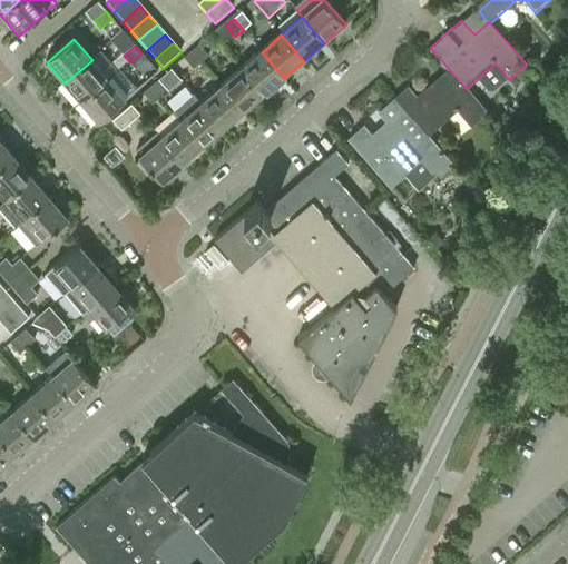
[(202,65),(209,58),(199,48),(192,53),(202,65)]
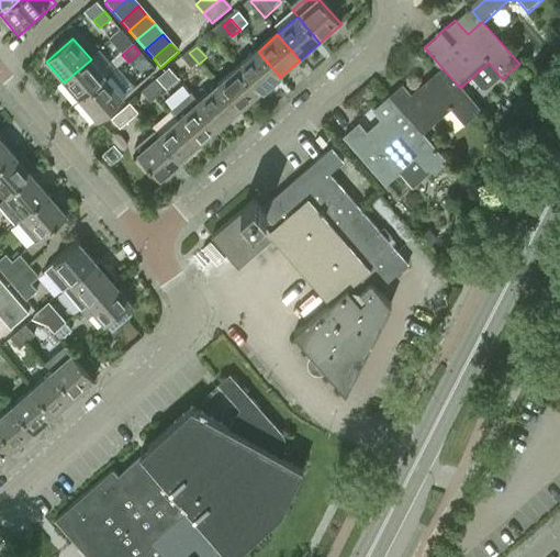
[(280,77),(258,52),(238,68),(260,95),(264,98),(277,87),(273,84),(280,77)]
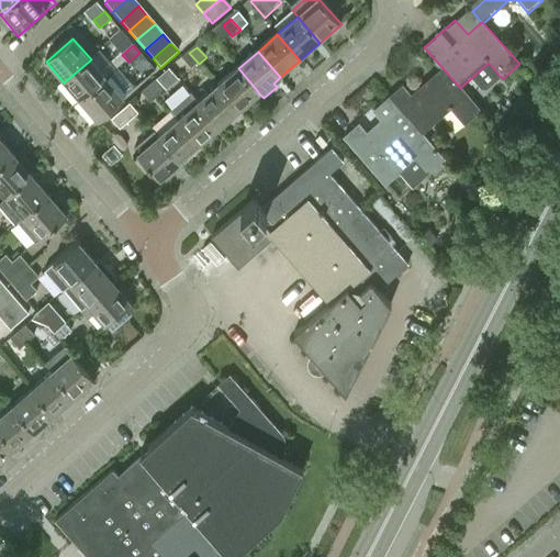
[(136,71),(147,62),(140,53),(129,62),(136,71)]
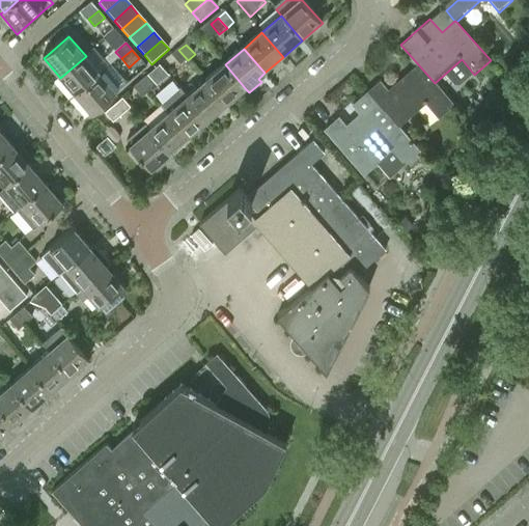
[(182,66),(188,60),(178,50),(172,56),(182,66)]
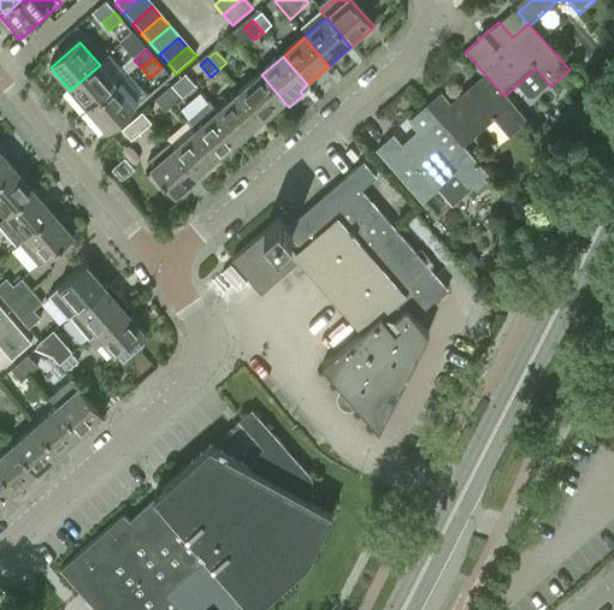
[(89,112),(118,87),(100,65),(70,90),(89,112)]
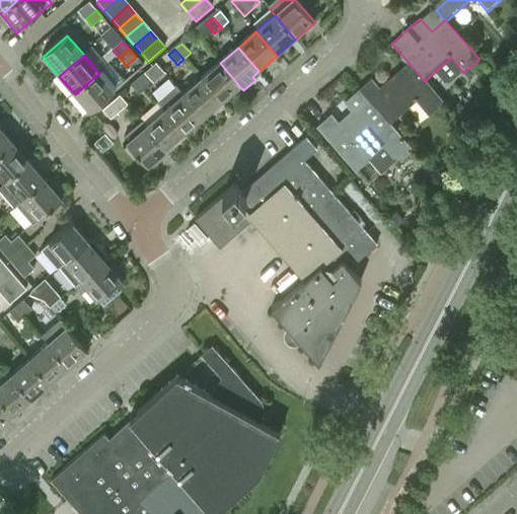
[(222,102),(240,87),(220,63),(202,79),(222,102)]
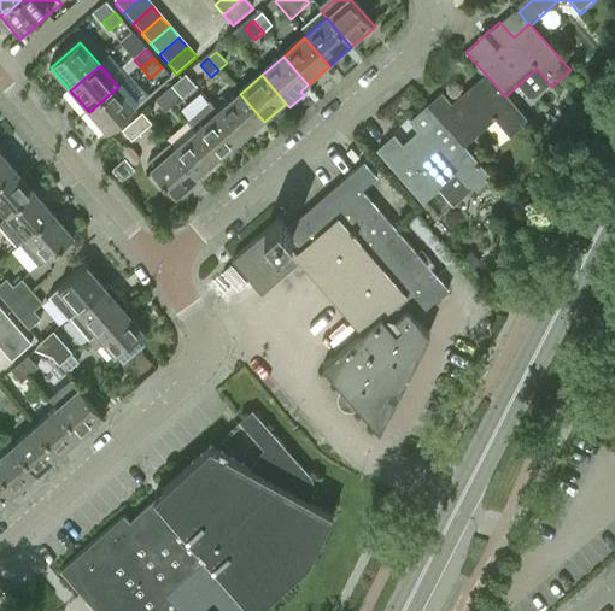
[(528,124),(505,97),(486,75),(475,84),(479,88),(461,104),(447,88),(427,106),(464,147),(495,121),(511,140),(528,124)]
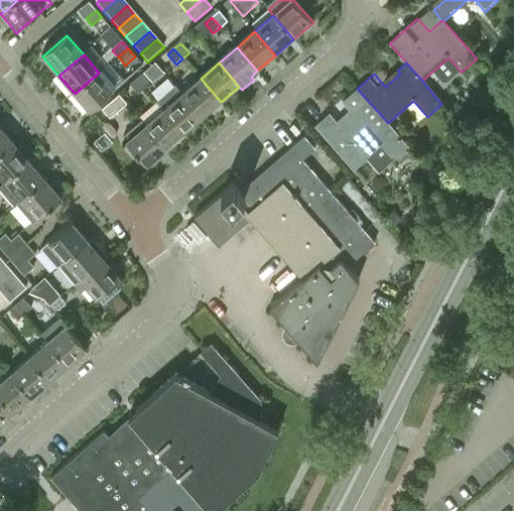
[(91,112),(115,91),(99,73),(75,94),(91,112)]
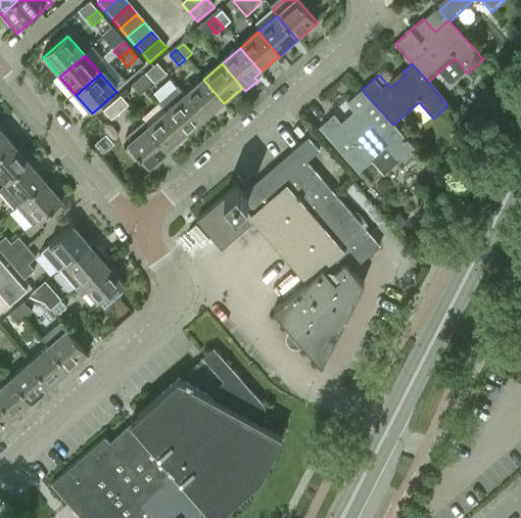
[(149,91),(155,86),(146,76),(141,81),(149,91)]
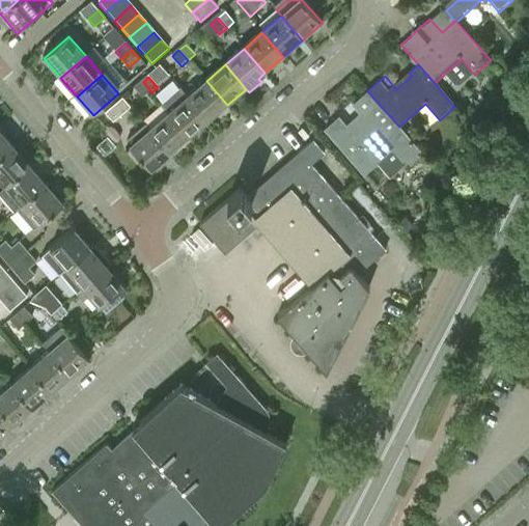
[(209,121),(227,105),(206,81),(187,98),(209,121)]
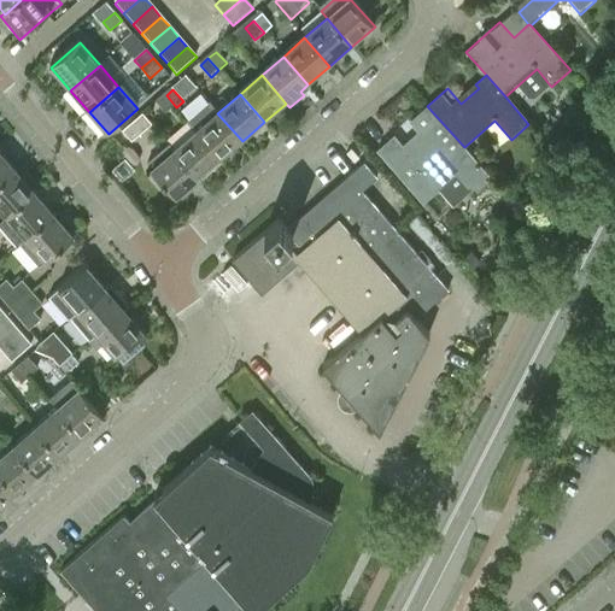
[(168,116),(176,107),(167,95),(157,104),(168,116)]
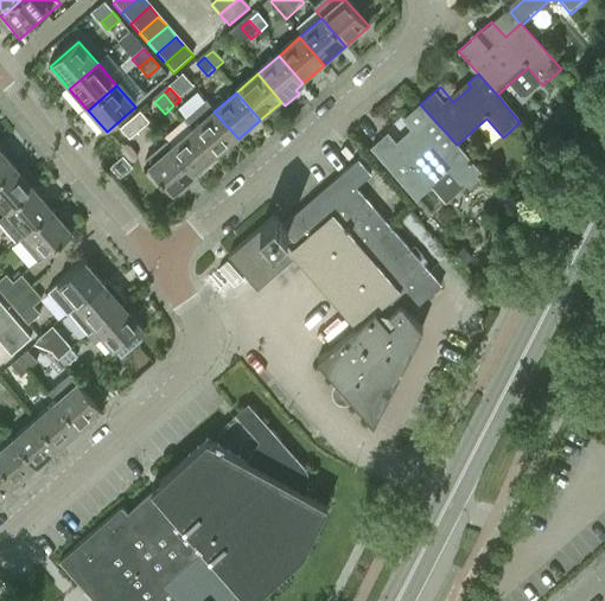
[(217,158),(239,139),(214,112),(207,103),(185,122),(192,130),(217,158)]
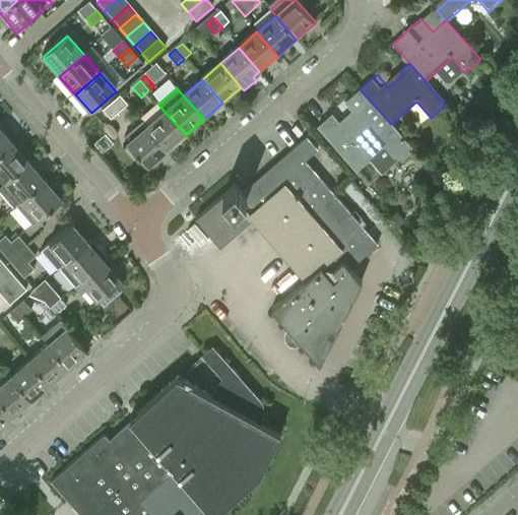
[(411,147),(391,124),(360,89),(344,103),(351,112),(337,125),(329,116),(317,126),(355,171),(359,174),(372,163),(384,176),(397,164),(401,161),(404,164),(412,156),(410,153),(413,150),(411,147)]
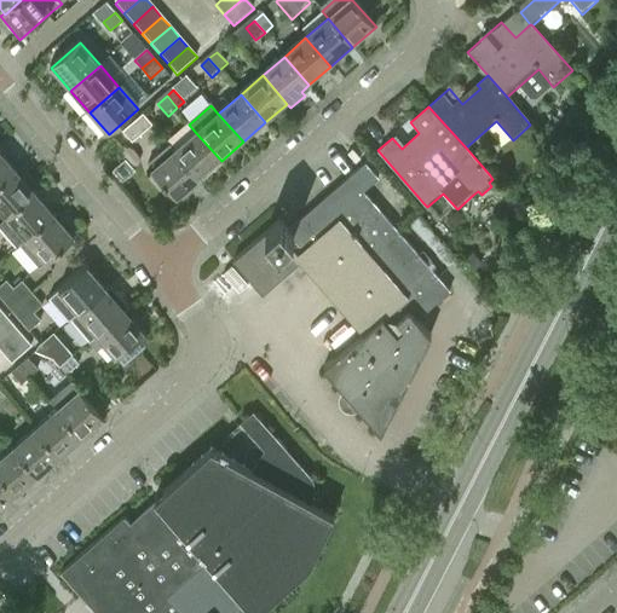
[(145,134),(154,127),(144,116),(125,133),(133,145),(145,134)]
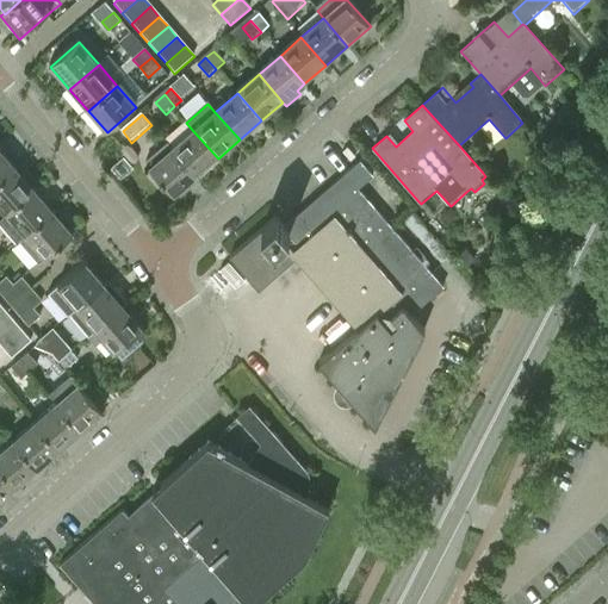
[(197,176),(218,159),(193,131),(172,149),(197,176)]
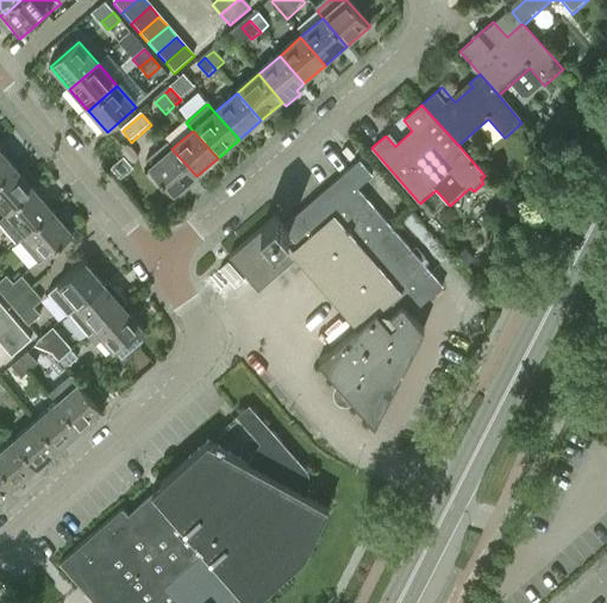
[(189,183),(196,176),(171,149),(168,144),(146,163),(177,200),(192,187),(189,183)]
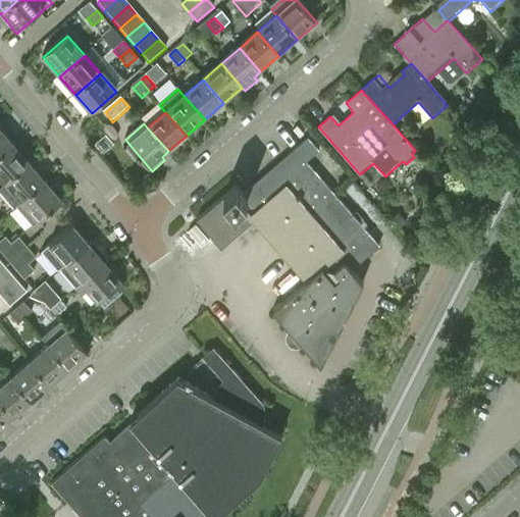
[(0,159),(15,146),(0,128),(0,159)]
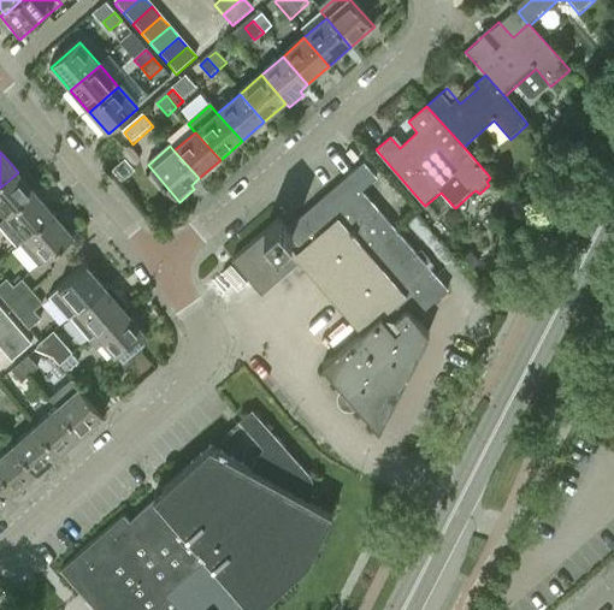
[(361,193),(376,179),(364,165),(288,231),(279,220),(265,234),(234,261),(263,295),(299,262),(362,336),(355,342),(324,368),(344,391),(342,392),(342,394),(340,396),(340,397),(338,398),(338,401),(338,402),(338,403),(340,406),(341,408),(342,409),(343,412),(344,412),(346,413),(348,414),(350,414),(353,414),(356,413),(358,412),(360,410),(381,433),(430,336),(414,318),(425,309),(427,312),(448,294),(361,193)]
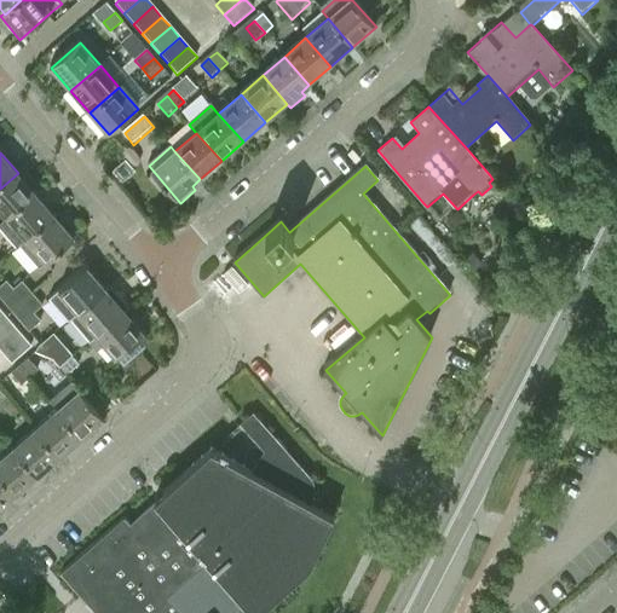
[(0,210),(7,220),(36,195),(18,173),(0,189),(0,210)]
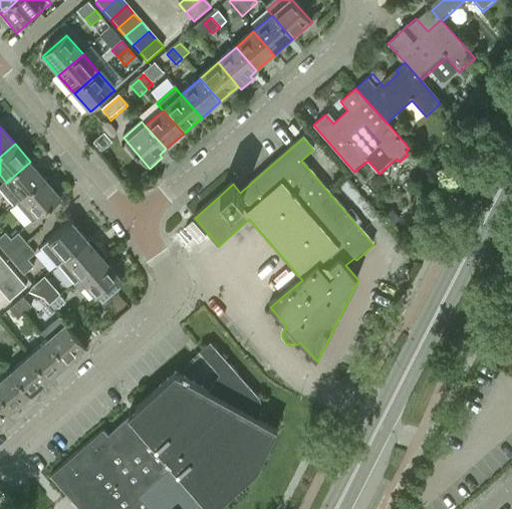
[(17,206),(46,180),(30,162),(6,183),(7,183),(0,189),(0,190),(15,208),(17,206)]
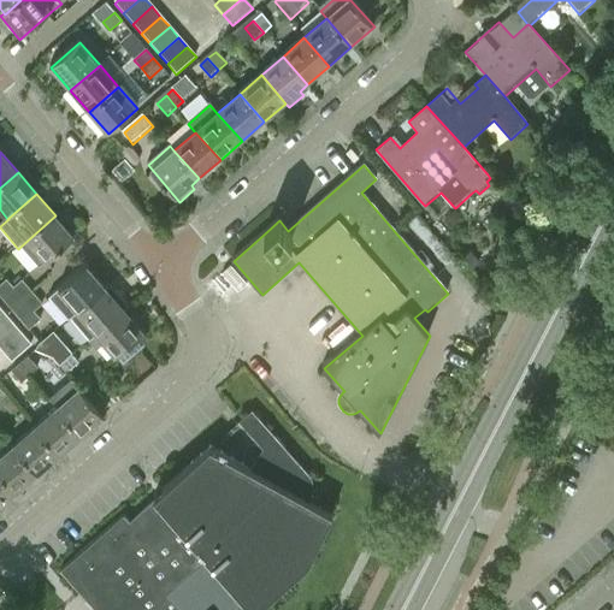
[(40,270),(75,238),(55,215),(21,247),(40,270)]
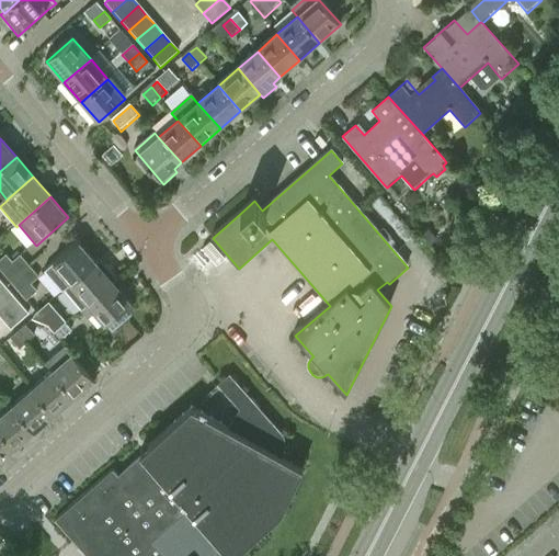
[(428,229),(420,236),(431,247),(437,240),(428,229)]
